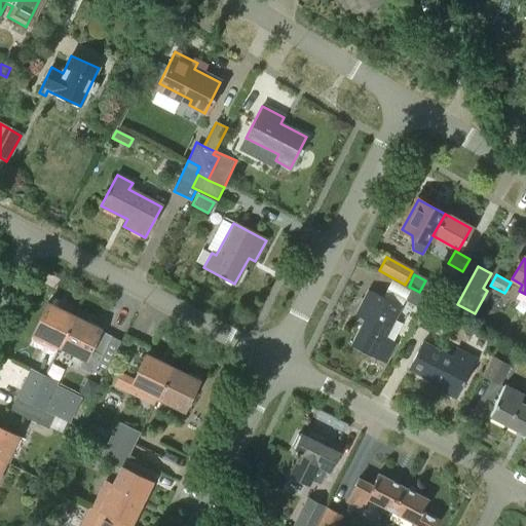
[(422,309),(428,298),(410,289),(404,301),(422,309)]
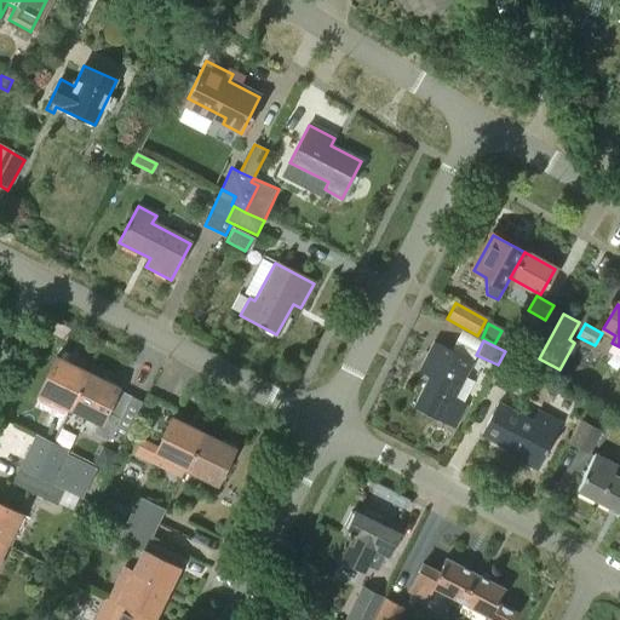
[(454,429),(468,405),(454,397),(472,363),(434,342),(418,369),(429,375),(412,406),(441,422),(454,429)]
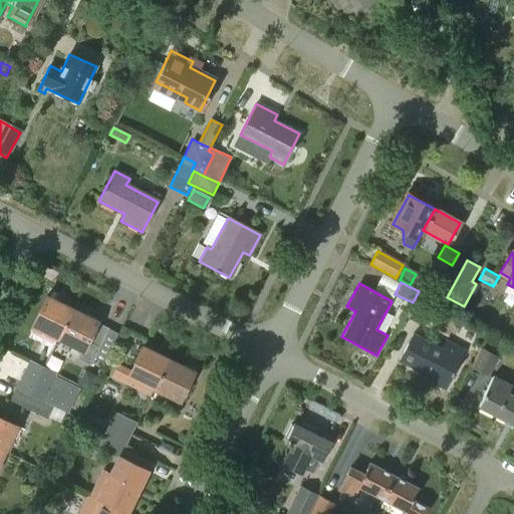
[(58,337),(71,309),(46,297),(33,325),(58,337)]
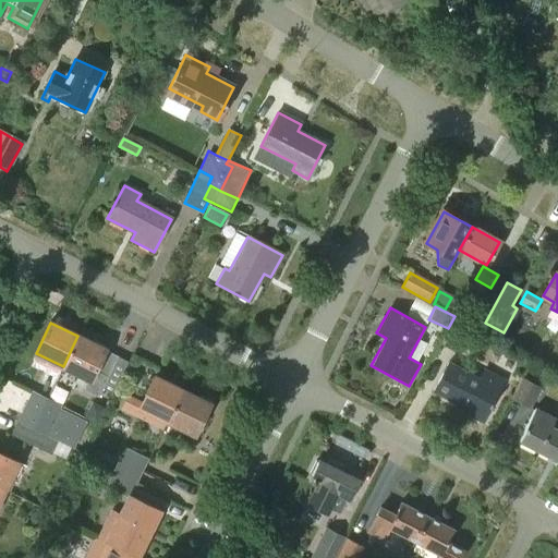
[(100,398),(104,390),(117,361),(105,355),(107,349),(77,336),(63,366),(88,378),(84,390),(100,398)]
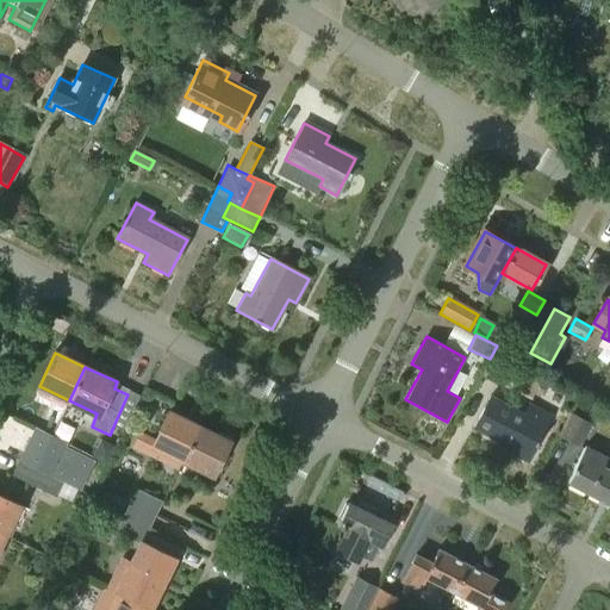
[(523,415),(498,402),(490,397),(473,429),(508,446),(505,450),(527,462),(551,416),(529,404),(523,415)]
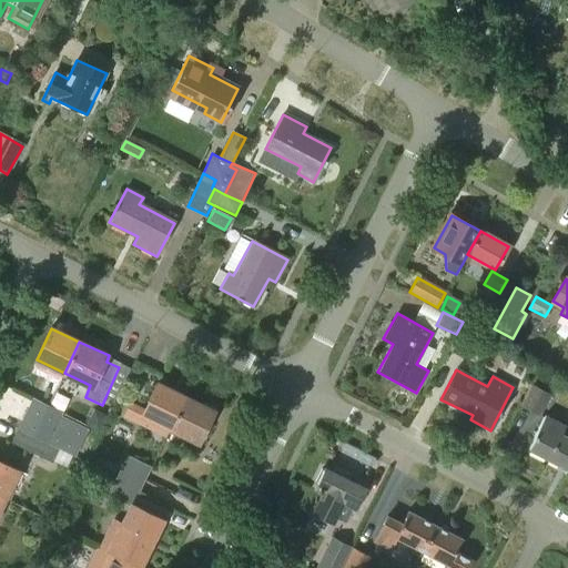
[(169,429),(184,398),(156,384),(143,409),(130,403),(123,416),(145,427),(150,419),(169,429)]
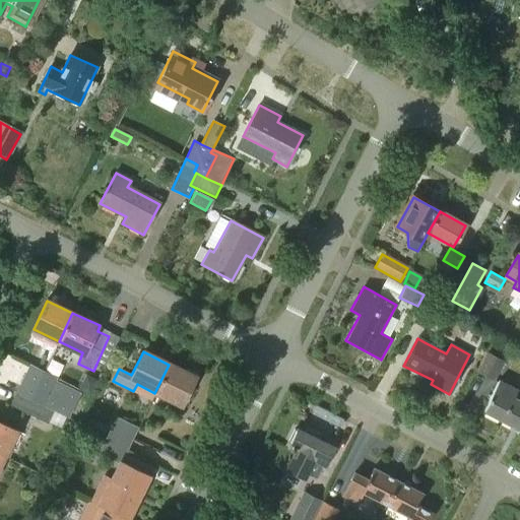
[(494,381),(505,361),(488,352),(476,373),(494,381)]
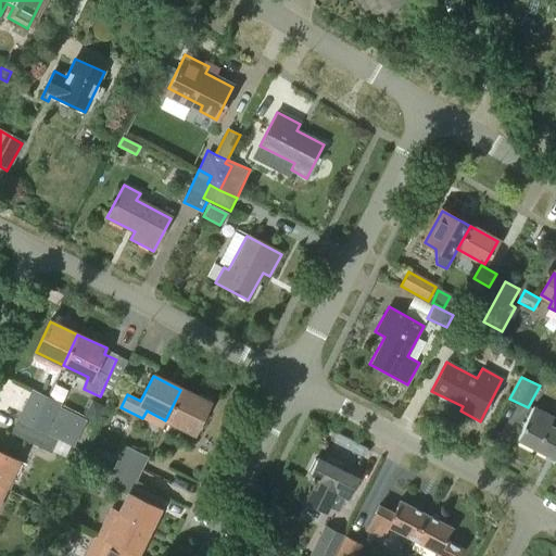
[(193,434),(209,404),(180,390),(165,420),(193,434)]
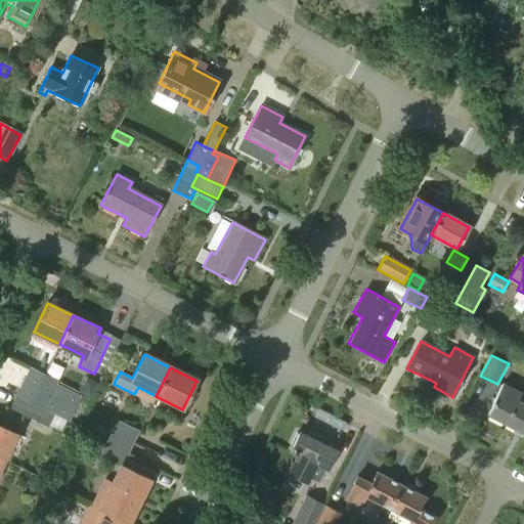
[(72,422),(83,396),(55,384),(56,381),(30,368),(16,395),(67,420),(68,420),(72,422)]
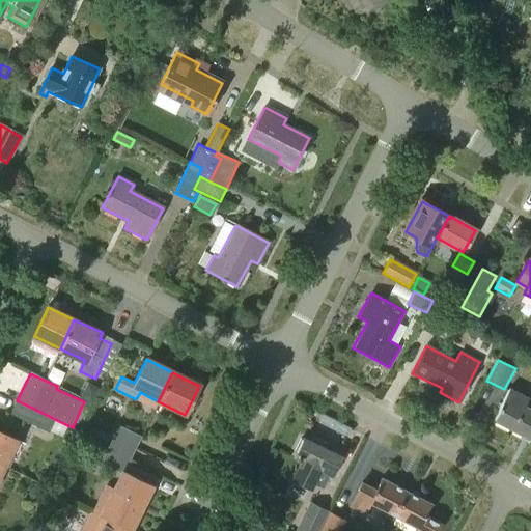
[(94,403),(100,390),(88,385),(83,399),(94,403)]
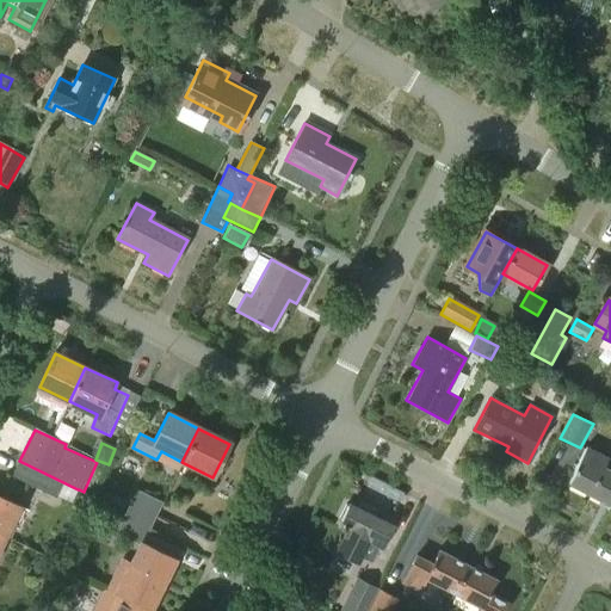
[(610,462),(586,449),(568,485),(610,506),(610,462)]
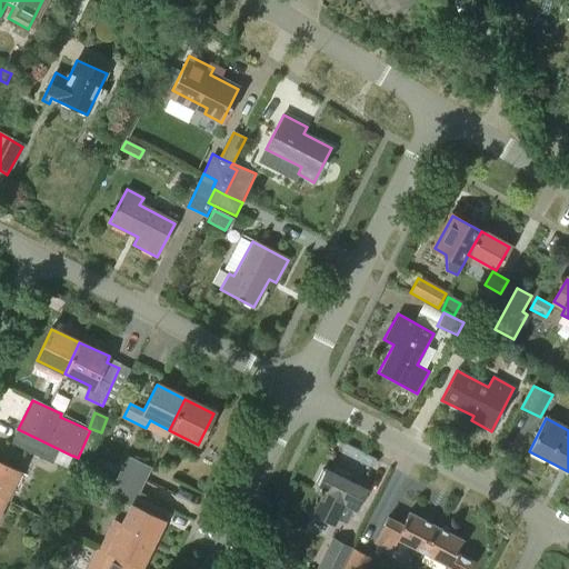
[(68,468),(72,456),(18,429),(12,441),(41,456),(68,468)]
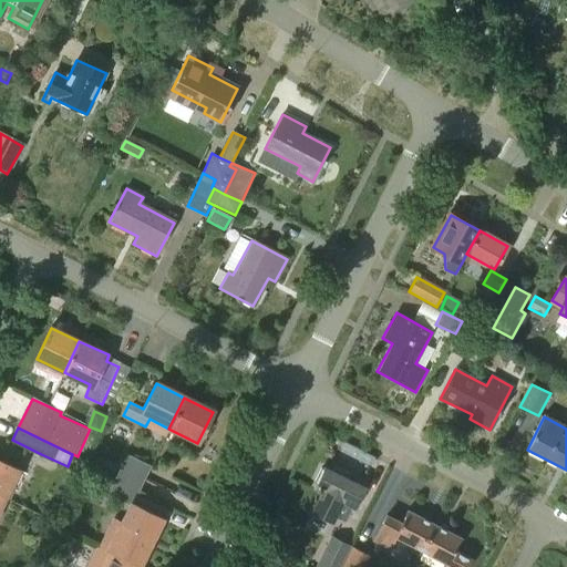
[(142,480),(148,468),(125,455),(119,468),(142,480)]
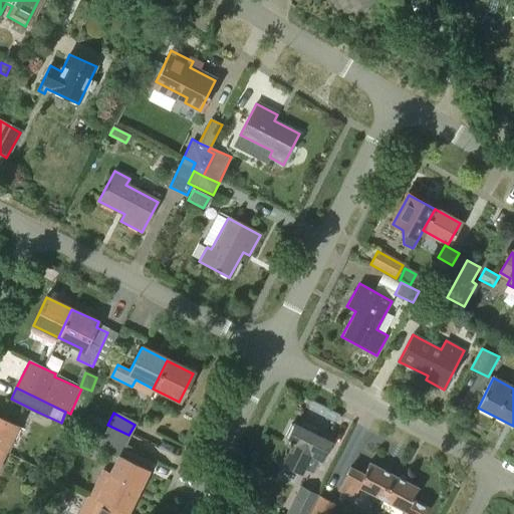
[(0,452),(1,453),(15,426),(0,419),(0,452)]
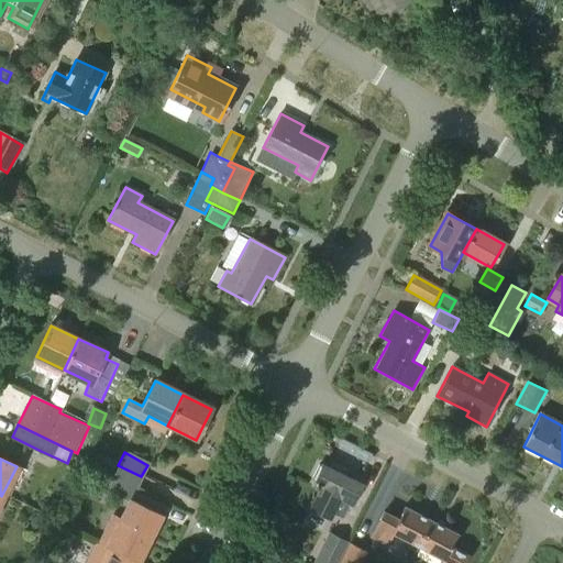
[(343,476),(346,471),(330,463),(328,468),(321,465),(320,467),(318,465),(310,479),(313,482),(312,483),(316,484),(315,486),(319,488),(309,508),(329,518),(332,512),(342,517),(349,503),(351,505),(361,485),(343,476)]
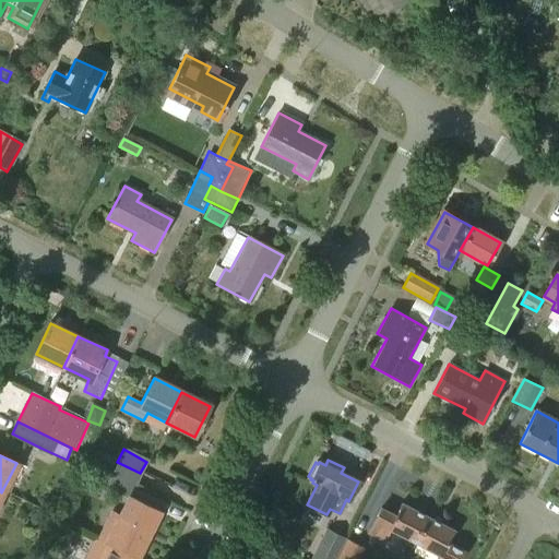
[(133,486),(140,473),(117,462),(110,473),(129,482),(128,483),(133,486)]
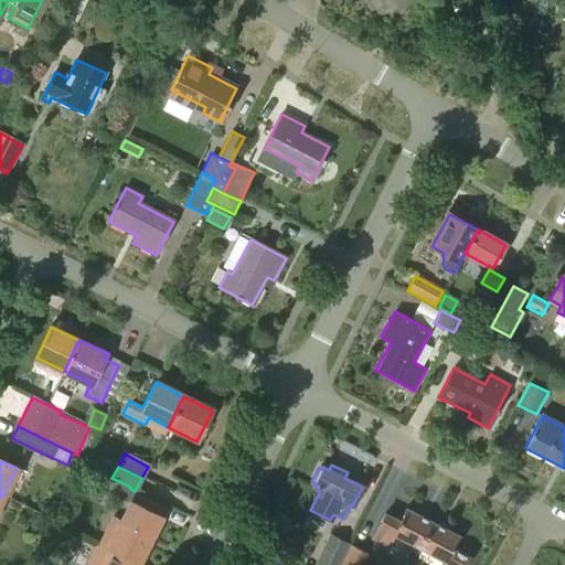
[(124,500),(129,488),(130,487),(112,478),(105,490),(124,500)]
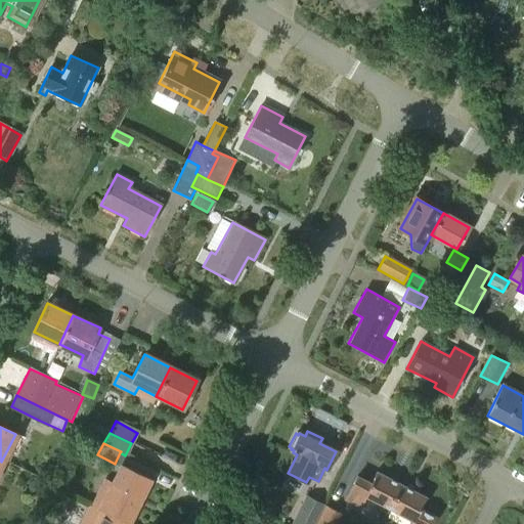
[(124,523),(127,523),(149,480),(120,466),(111,484),(103,481),(90,507),(97,511),(124,523)]
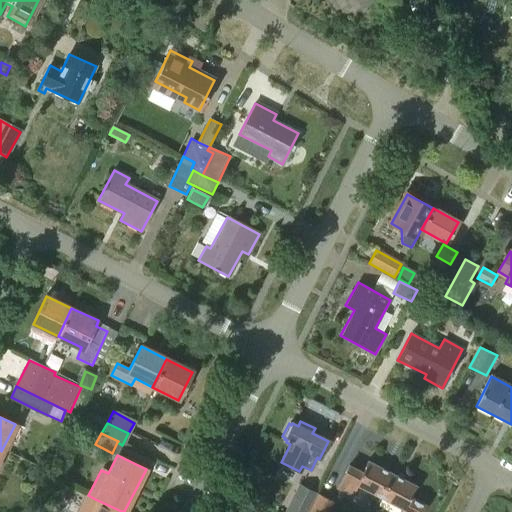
[(390,474),(367,462),(361,473),(348,467),(336,490),(350,497),(355,485),(378,497),(390,474)]
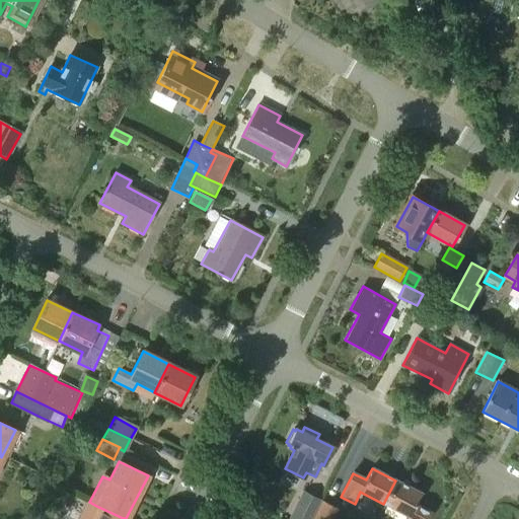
[(428,518),(431,514),(415,505),(421,494),(395,480),(383,504),(409,517),(406,518),(428,518)]
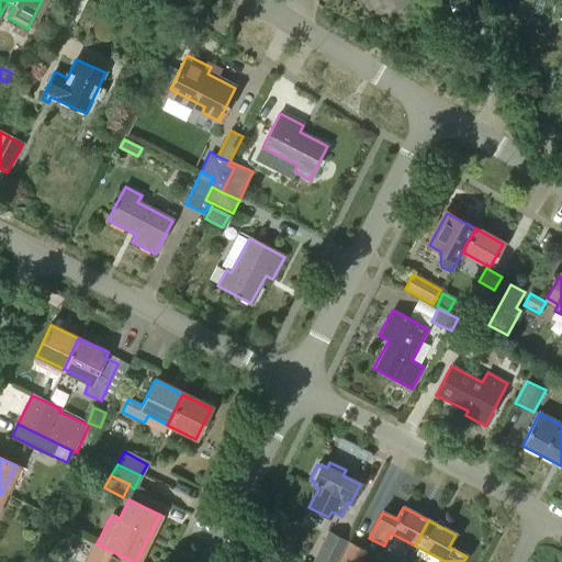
[(312,561),(335,561),(345,542),(327,534),(312,561)]
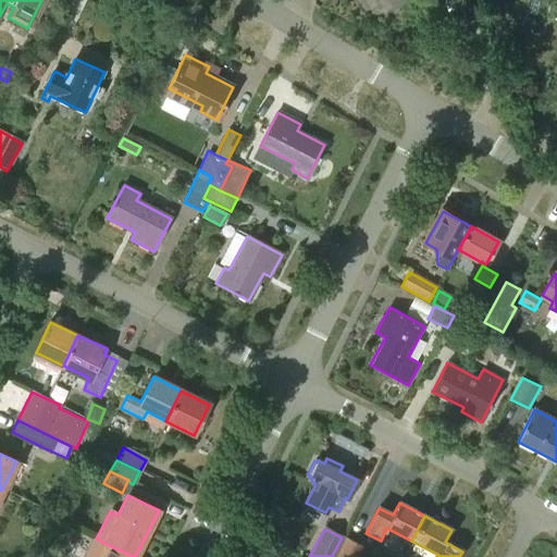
[(357,556),(363,545),(346,536),(334,556),(357,556)]
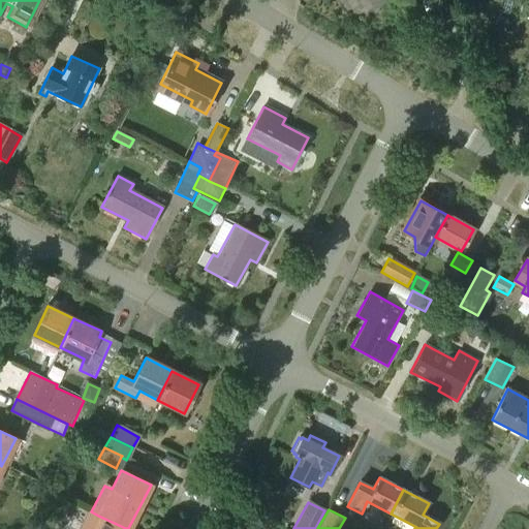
[(125,528),(98,516),(91,528),(125,528)]
